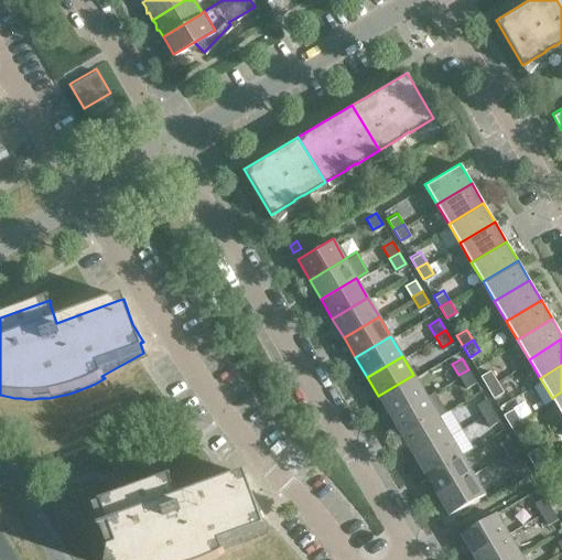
[(489,368),(479,374),(486,385),(496,379),(489,368)]
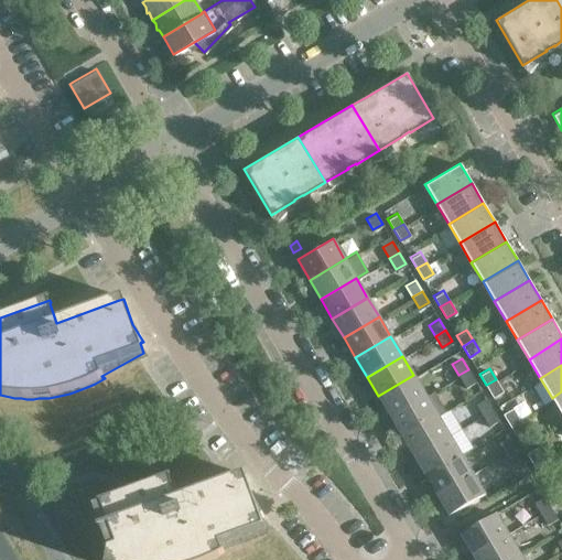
[(475,380),(468,369),(458,375),(465,386),(475,380)]
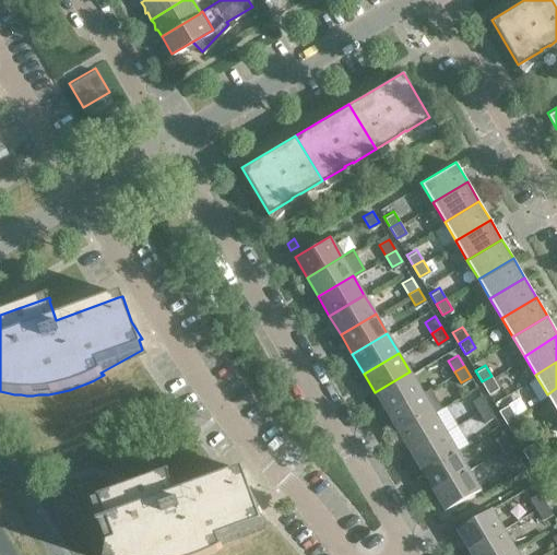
[(422,391),(410,372),(375,392),(387,412),(422,391)]
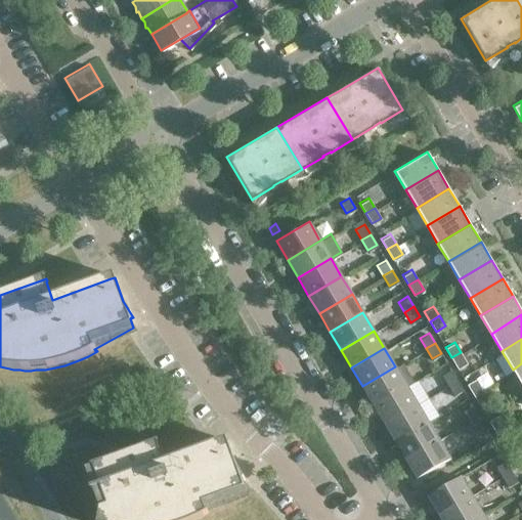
[(466,362),(461,352),(451,357),(457,367),(466,362)]
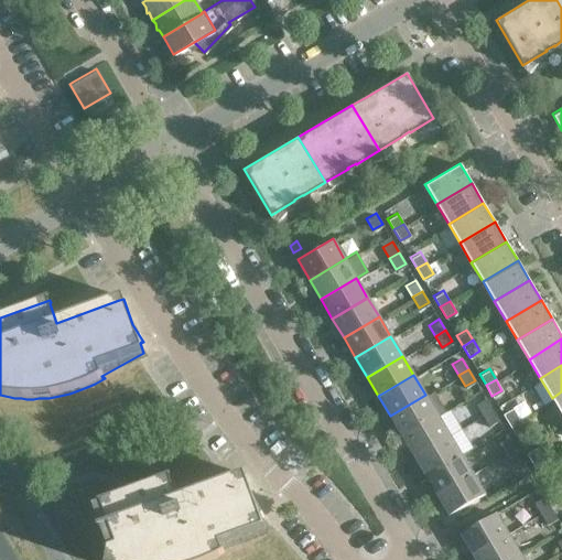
[(433,390),(425,395),(390,416),(401,434),(436,413),(444,409),(433,390)]
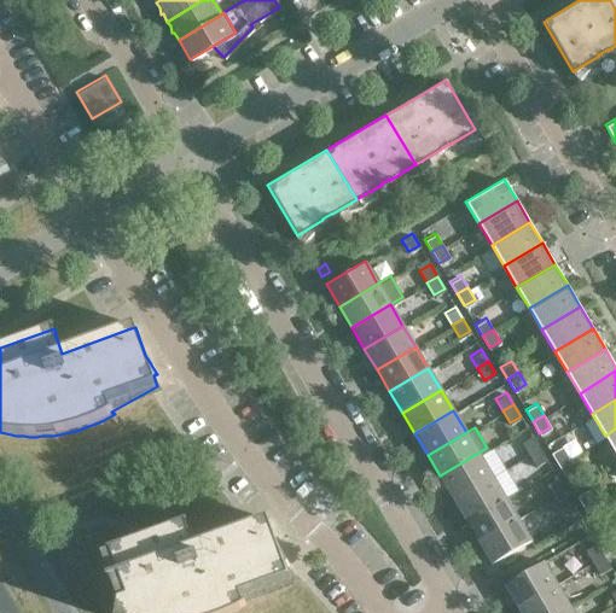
[(615,428),(605,436),(615,455),(615,428)]
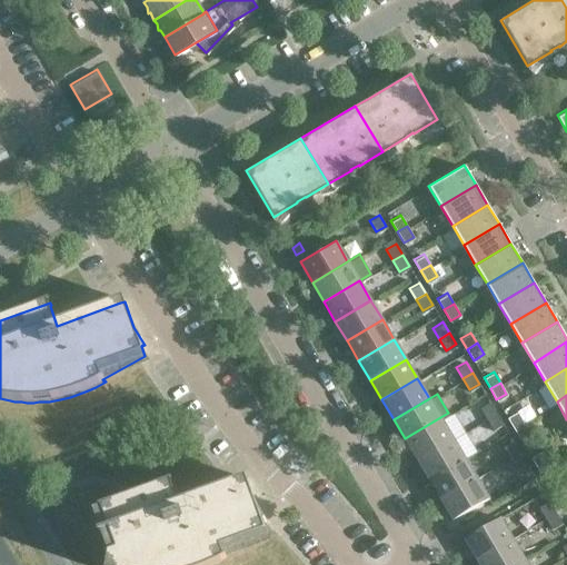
[(496,412),(489,400),(479,406),(486,417),(496,412)]
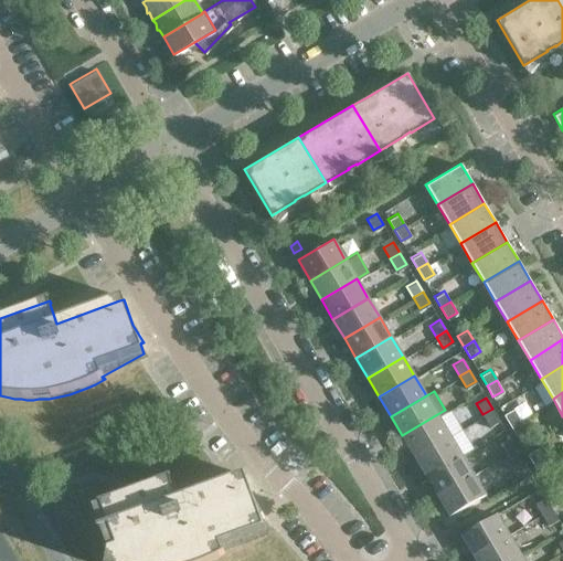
[(513,408),(503,413),(509,424),(519,419),(513,408)]
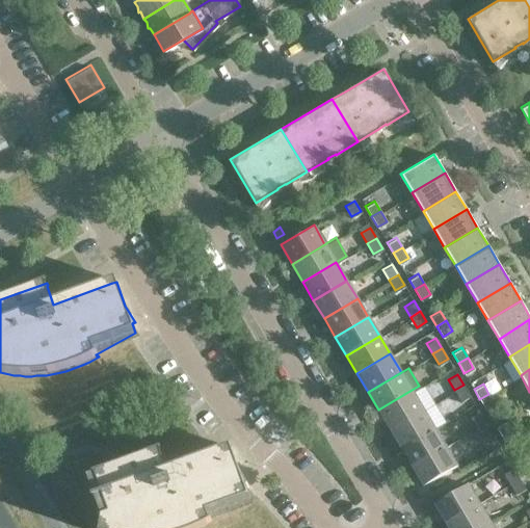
[(470,395),(464,385),(454,390),(460,400),(470,395)]
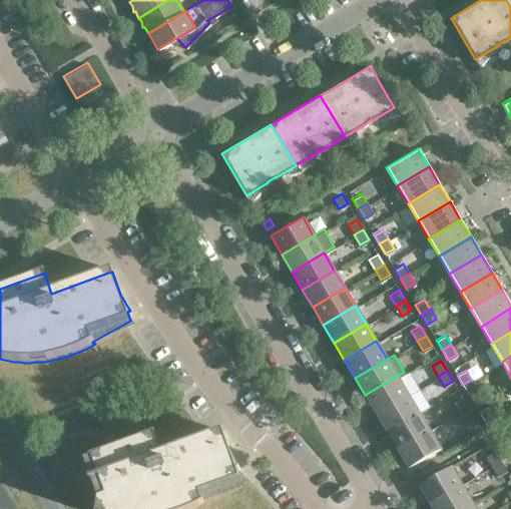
[(407,394),(397,376),(365,395),(376,413),(407,394)]
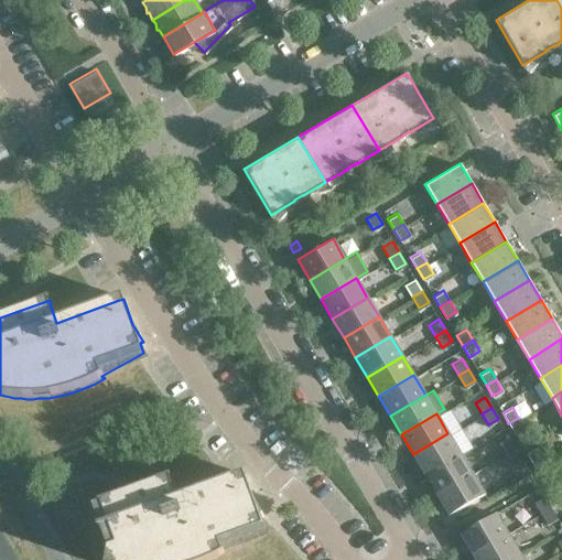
[(525,429),(518,418),(508,423),(515,434),(525,429)]
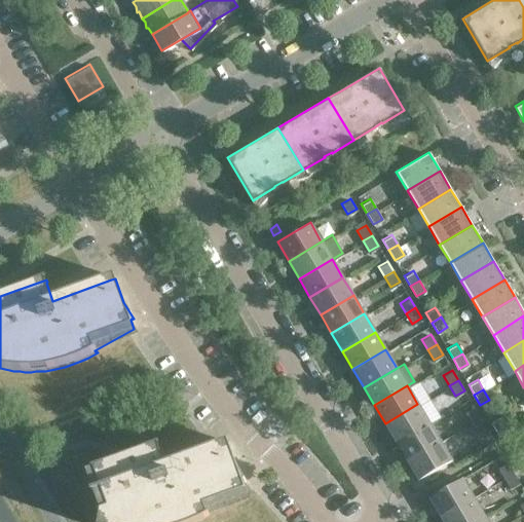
[(428,422),(417,404),(385,423),(396,442),(428,422)]
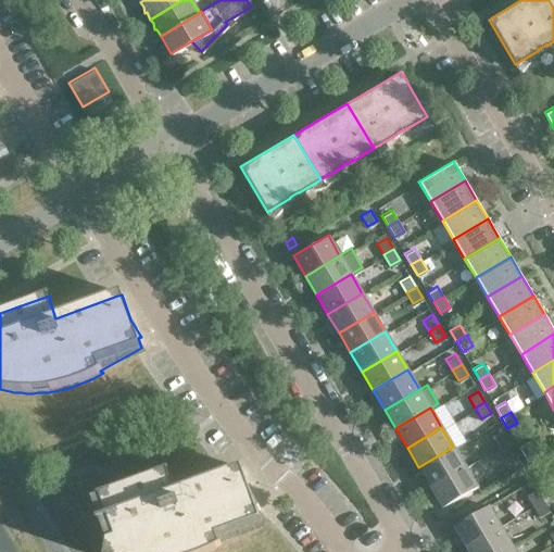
[(506,440),(501,429),(491,435),(496,446),(506,440)]
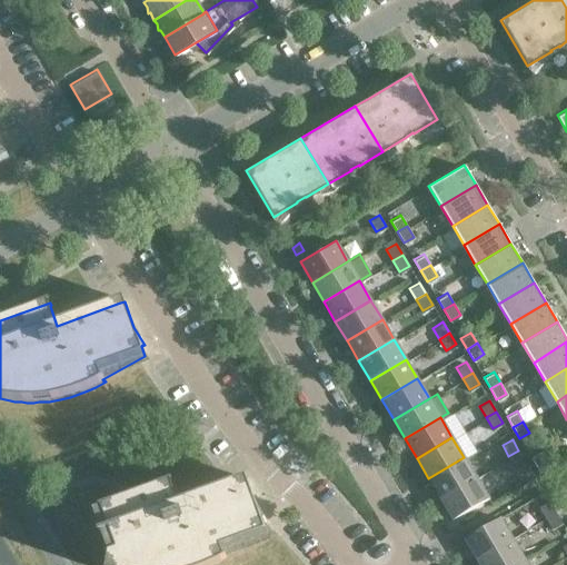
[(525,462),(518,450),(508,456),(515,467),(525,462)]
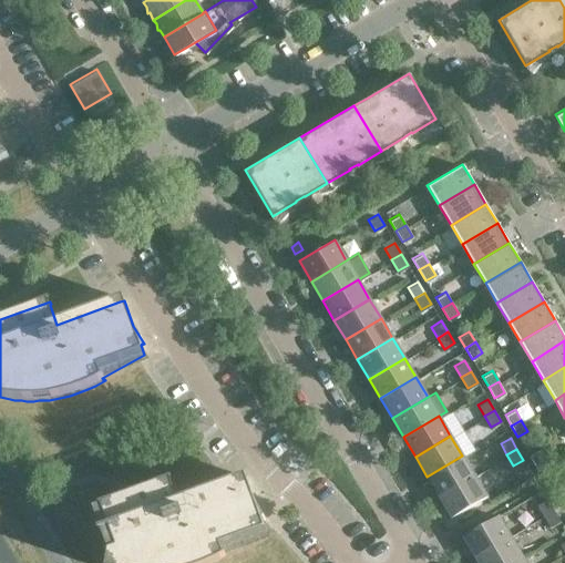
[(538,450),(528,456),(535,467),(545,461),(538,450)]
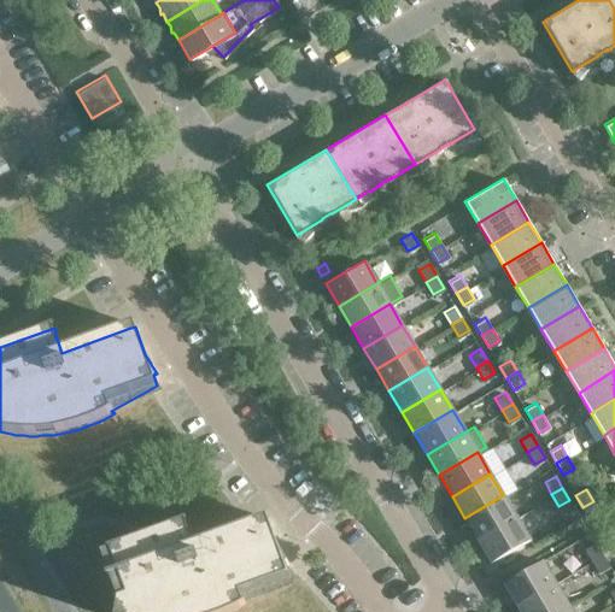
[(515,516),(503,495),(464,518),(476,539),(515,516)]
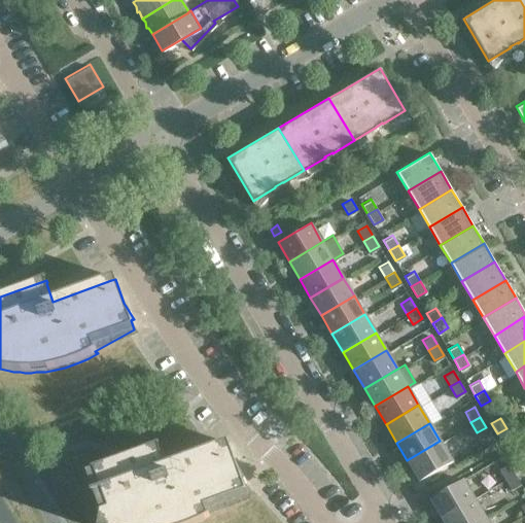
[(228,440),(223,441),(184,455),(165,462),(159,444),(160,443),(159,441),(134,450),(120,455),(92,466),(92,467),(86,469),(93,489),(92,489),(93,492),(102,488),(108,507),(101,510),(98,522),(190,522),(194,522),(202,518),(210,514),(209,513),(208,514),(207,512),(212,509),(246,490),(243,481),(244,480),(244,481),(246,480),(236,462),(228,440)]
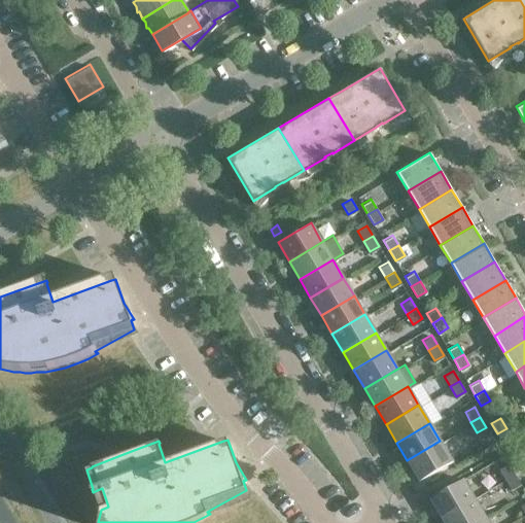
[(451,460),(440,441),(407,460),(418,480),(451,460)]
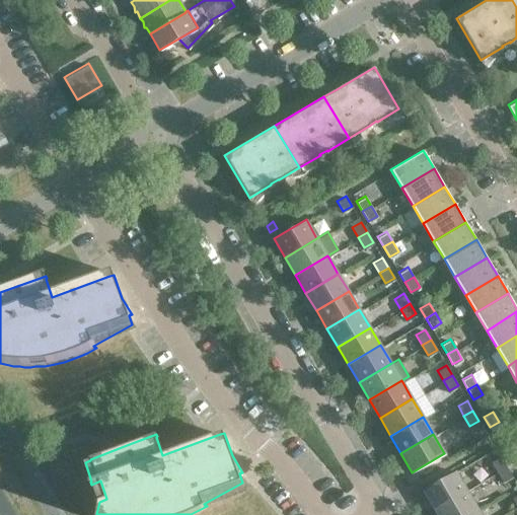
[(505,465),(500,455),(491,461),(496,470),(505,465)]
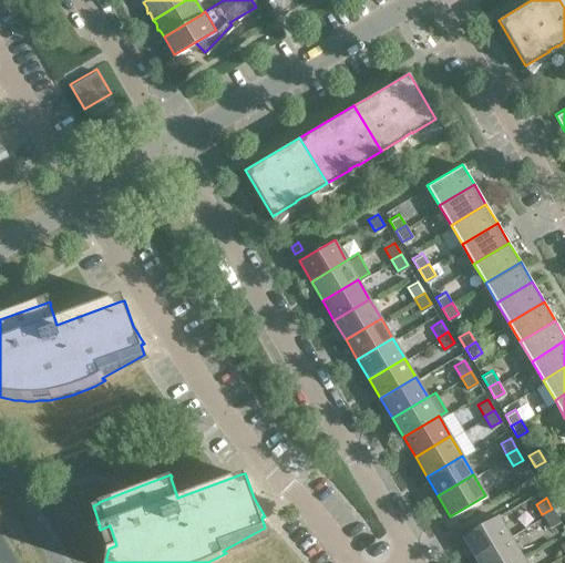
[(558,520),(552,509),(542,514),(548,525),(558,520)]
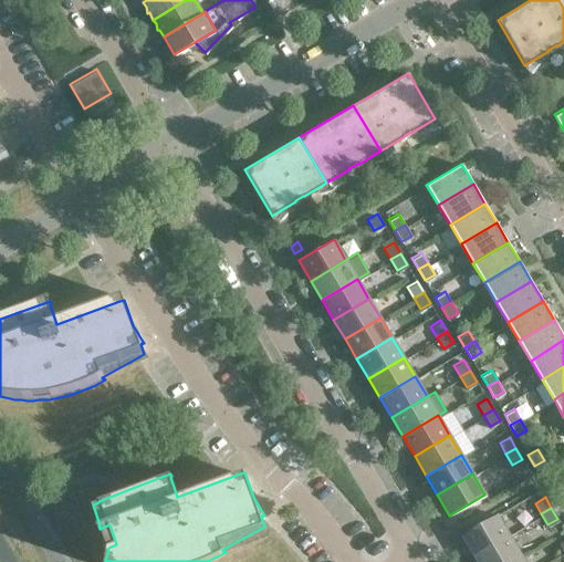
[(508,533),(495,513),(461,534),(472,554),(508,533)]
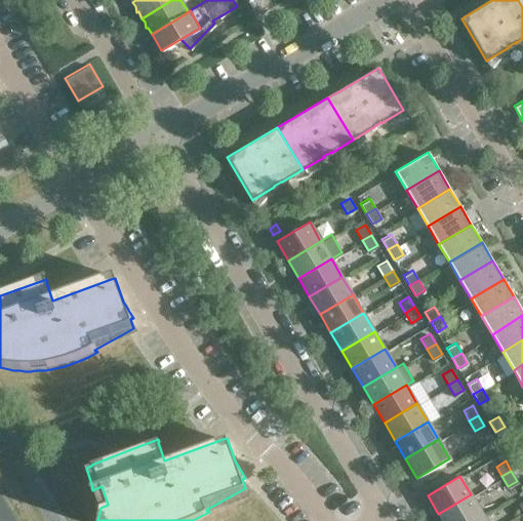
[(467,520),(482,513),(471,494),(438,514),(442,520),(467,520)]
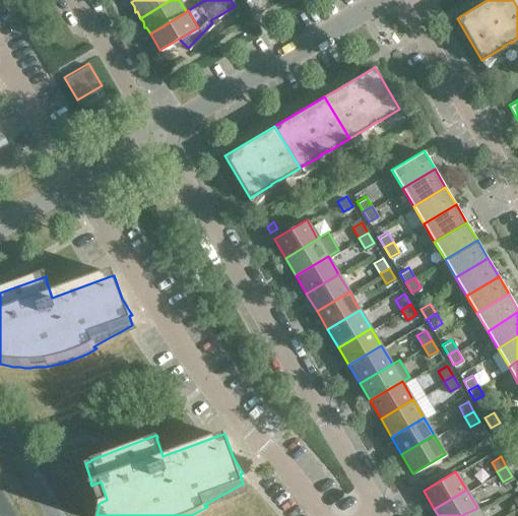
All buildings are outlined.
